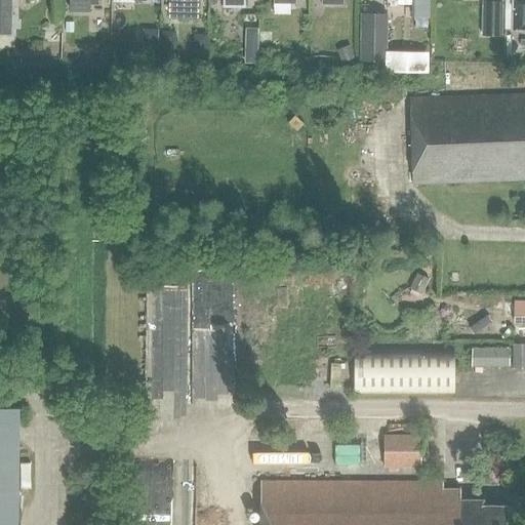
[(0,0),(0,34),(12,35),(12,0),(0,0)]
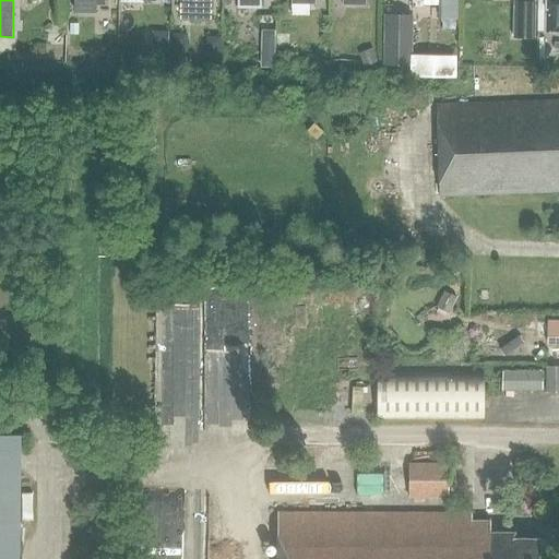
[(75,0),(75,12),(95,12),(95,7),(105,7),(105,0),(75,0)]
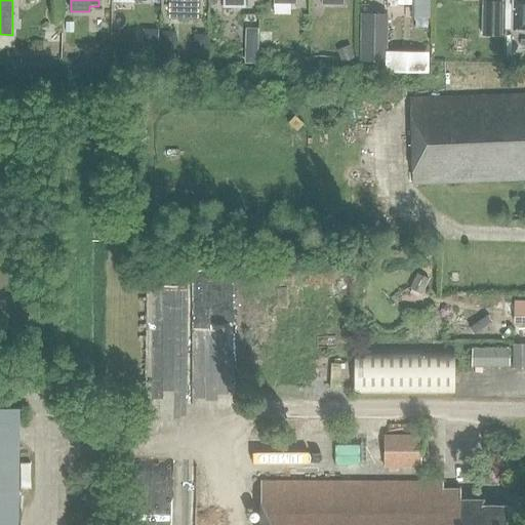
[(169,0),(169,19),(198,19),(198,0),(169,0)]
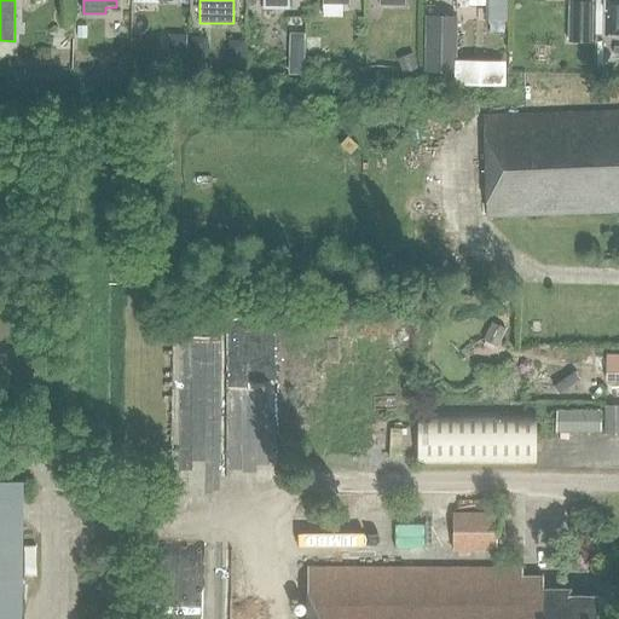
[(262,0),(264,10),(289,10),(289,0),(262,0)]
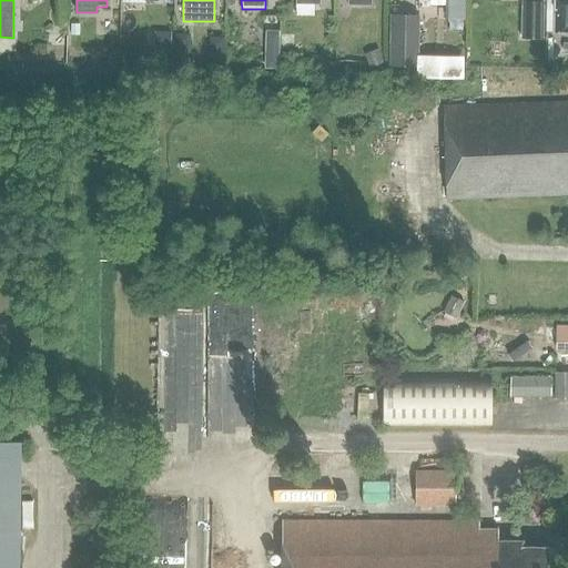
[(388,0),(389,14),(392,14),(397,14),(397,0),(388,0)]
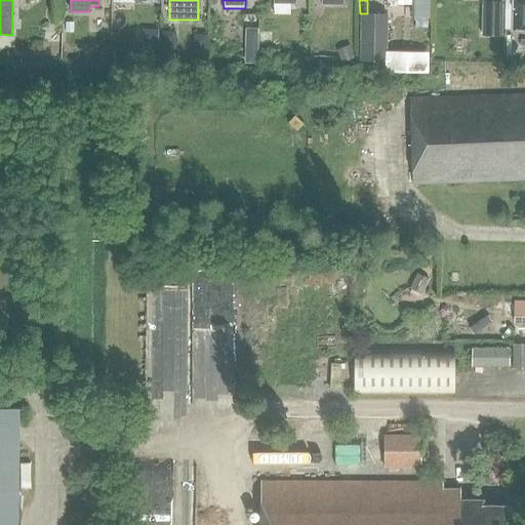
[(524,0),(511,0),(511,12),(512,12),(512,30),(524,30),(524,0)]
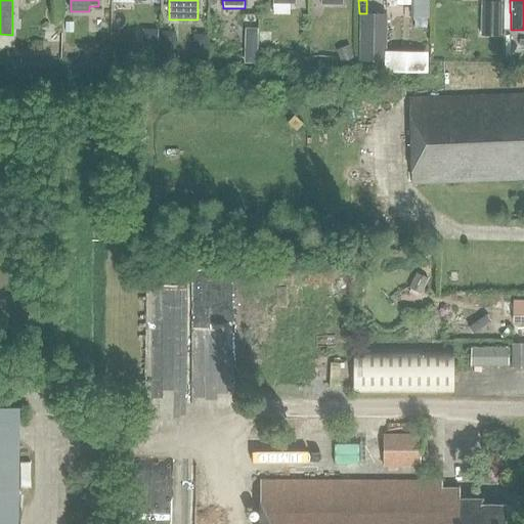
[(482,1),(482,36),(503,36),(503,1),(482,1)]
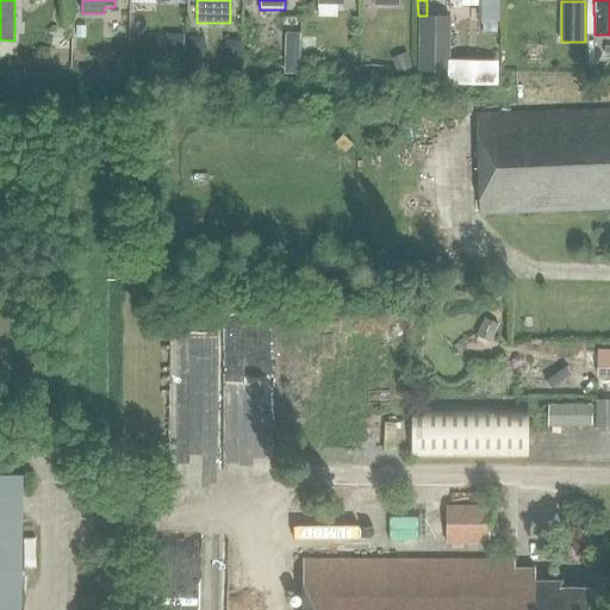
[(421,16),(419,74),(450,74),(450,16),(427,16),(421,16)]
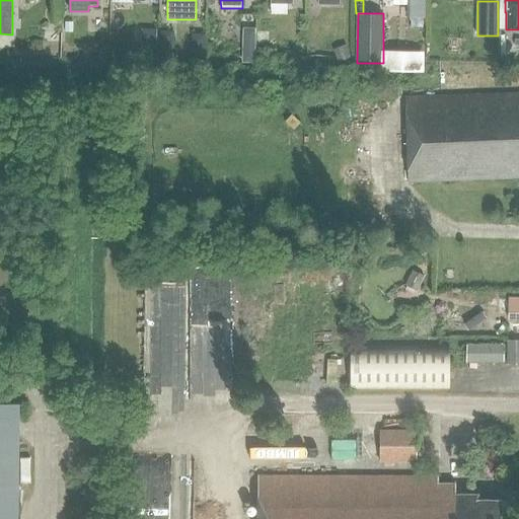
[(142,29),(141,42),(156,43),(157,29),(142,29)]
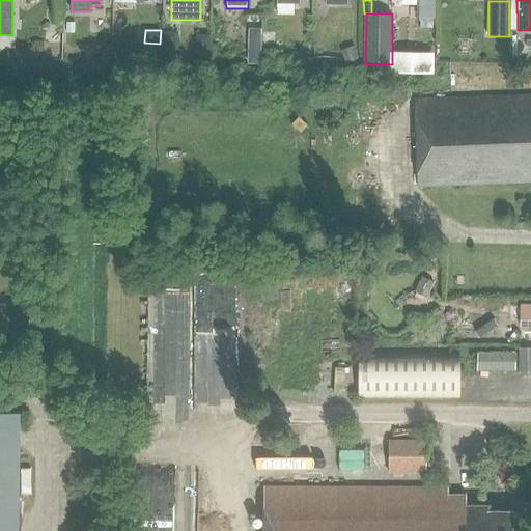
[(250,30),(249,66),(262,66),(263,31),(250,30)]
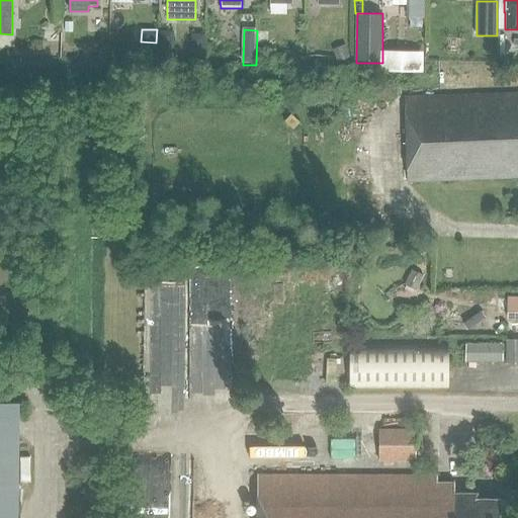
[(165,33),(165,58),(178,58),(178,33),(165,33)]
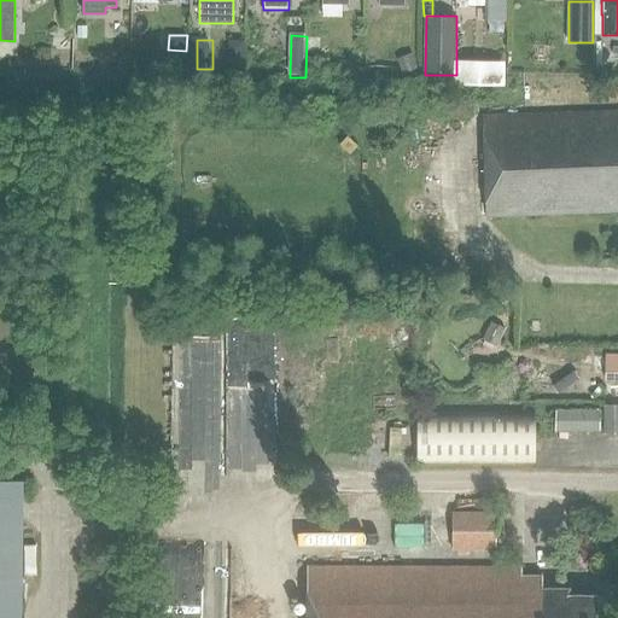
[(228,41),(228,69),(245,69),(245,41),(228,41)]
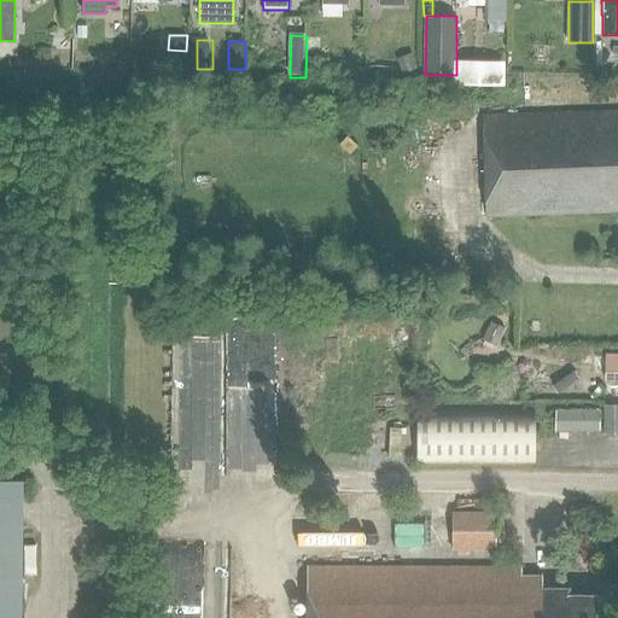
[(412,57),(397,63),(401,73),(417,66),(412,57)]
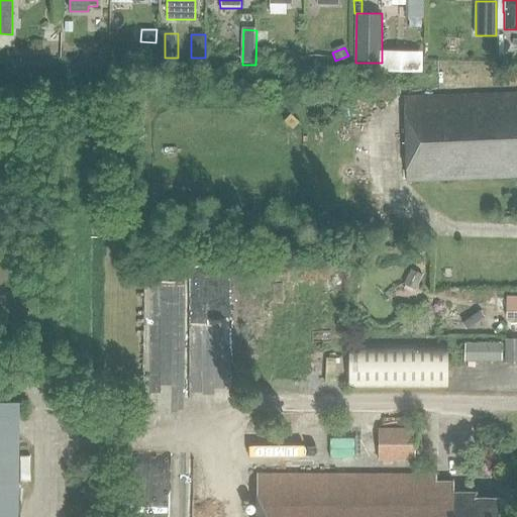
[(516,93),(404,98),(406,182),(516,178),(516,93)]
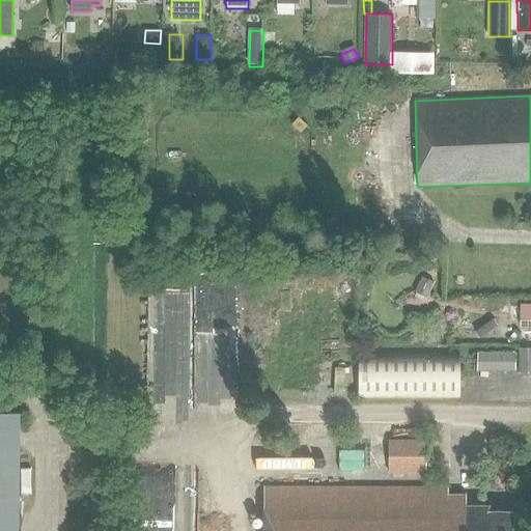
[(239,352),(239,278),(199,277),(199,294),(221,294),(221,326),(218,326),(218,339),(223,339),(223,352),(239,352)]
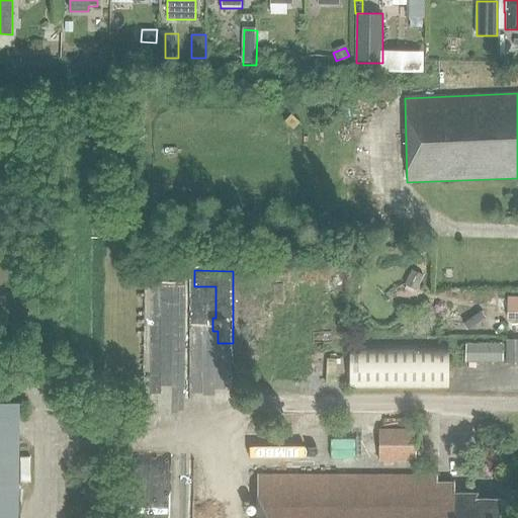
[(412,270),(404,284),(416,290),(423,276),(412,270)]
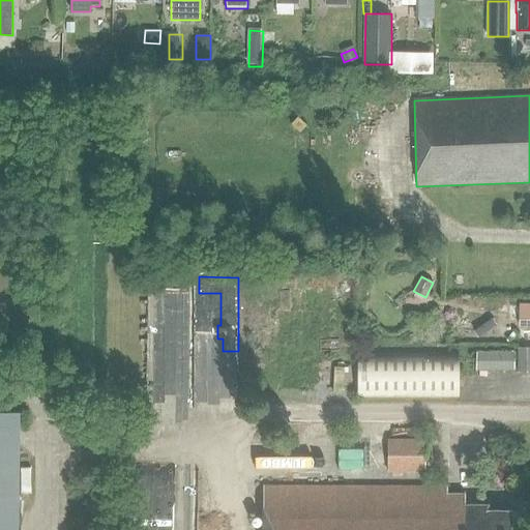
[(529,326),(529,305),(520,305),(520,326),(529,326)]
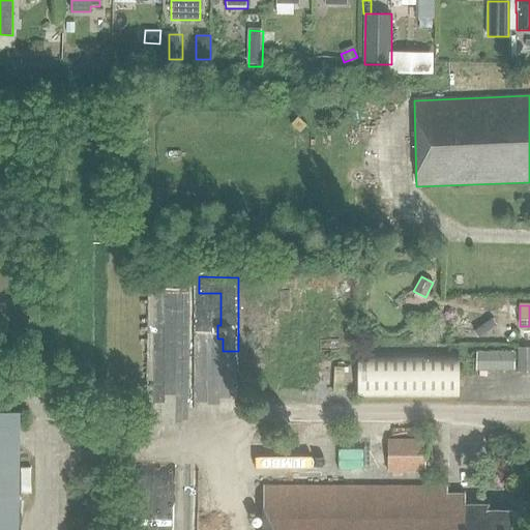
[(474,331),(478,337),(497,325),(492,319),(474,331)]
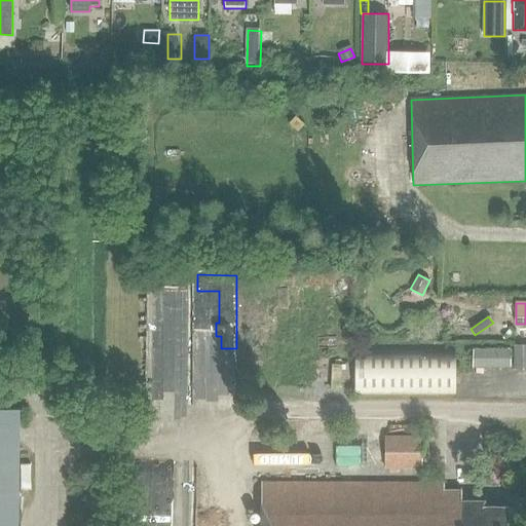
[(525,345),(515,345),(515,370),(525,370),(525,345)]
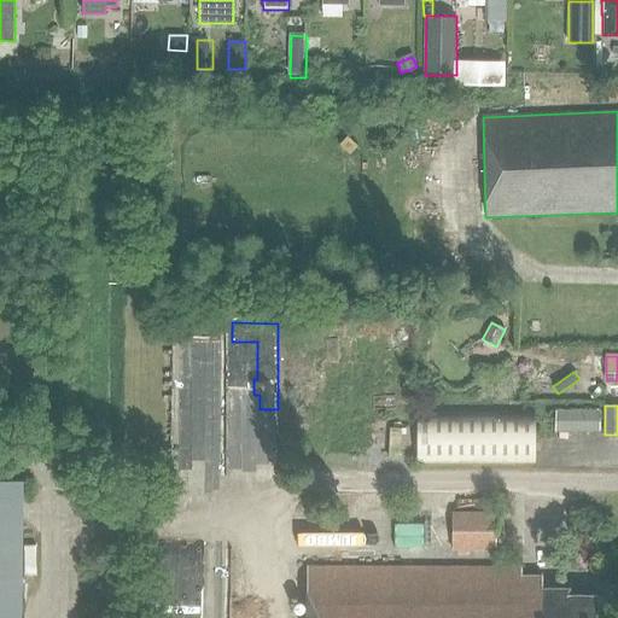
[(555,410),(555,432),(599,431),(599,410),(555,410)]
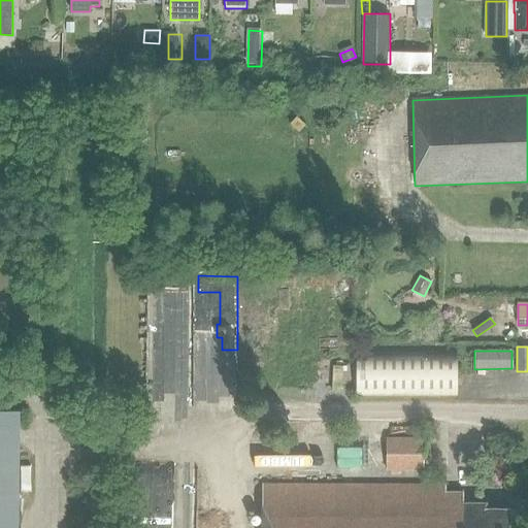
[(356,397),(457,399),(457,353),(356,352),(356,397)]
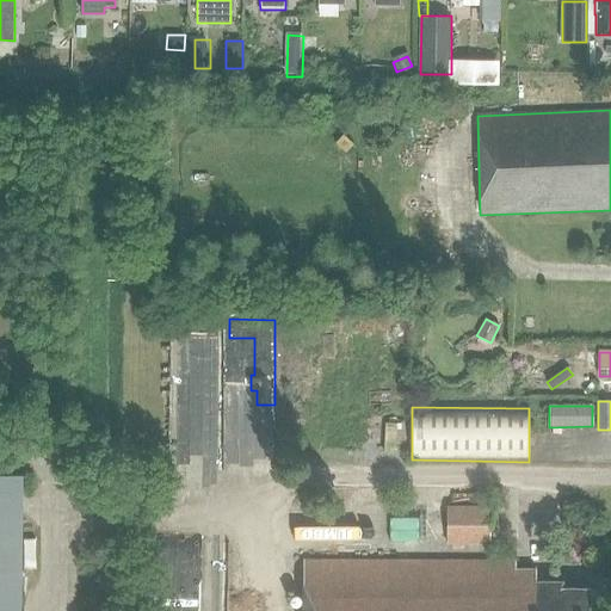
[(0,610),(19,610),(22,476),(0,475),(0,610)]
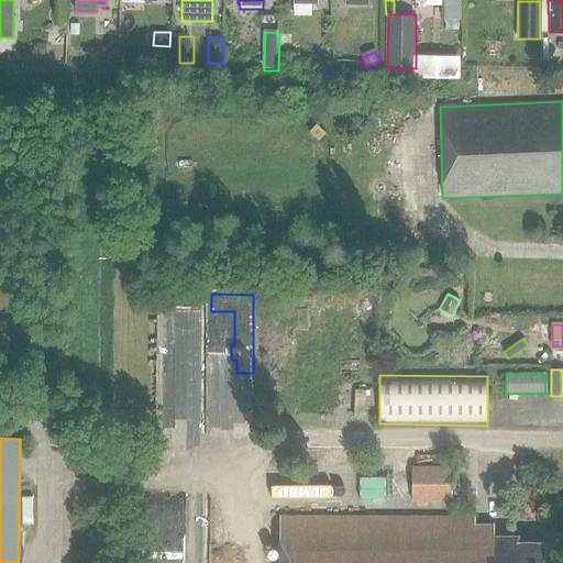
[(415,468),(415,504),(453,504),(453,468),(415,468)]
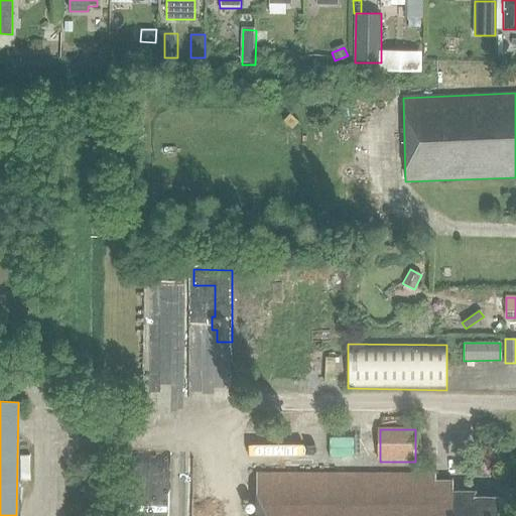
[(502,515),(502,498),(475,498),(475,493),(453,493),(453,482),(435,482),(435,474),(256,474),(255,515),(502,515)]
